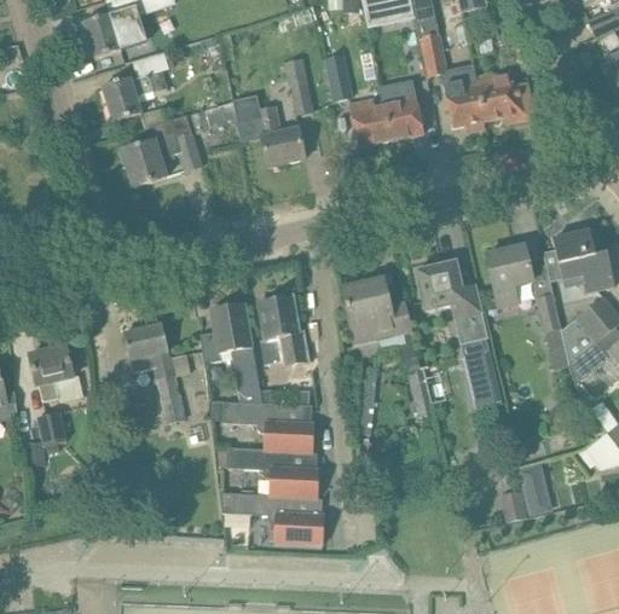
[(109,12),(82,22),(93,58),(121,48),(120,47),(146,39),(138,12),(174,1),(174,0),(105,0),(109,12)]
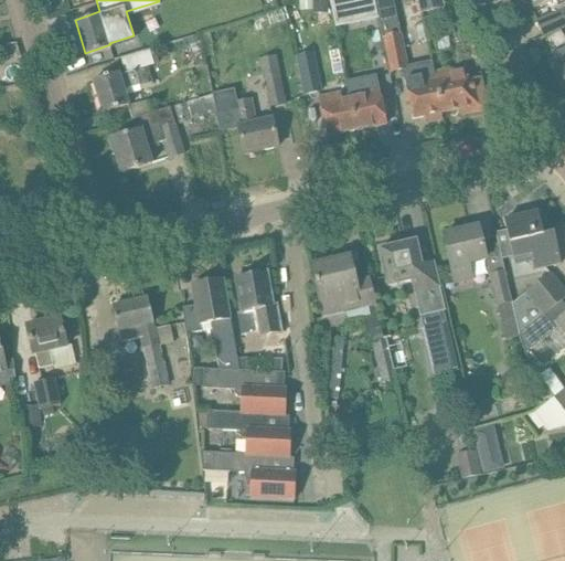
[(312,0),(312,10),(328,11),(328,0),(312,0)]
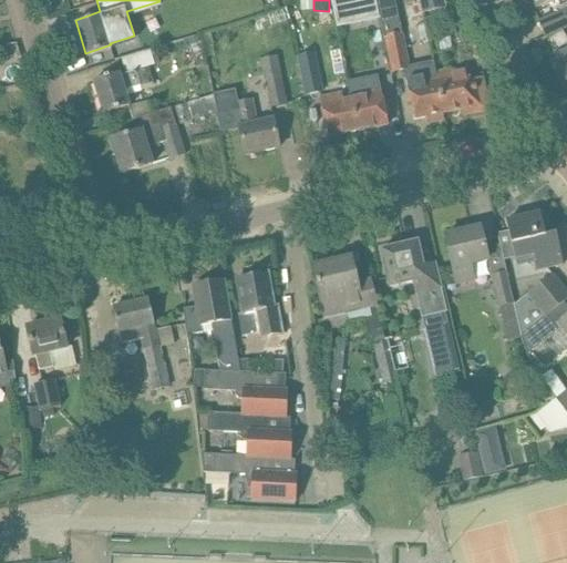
[(331,0),(332,6),(356,1),(360,20),(379,16),(375,0),(331,0)]
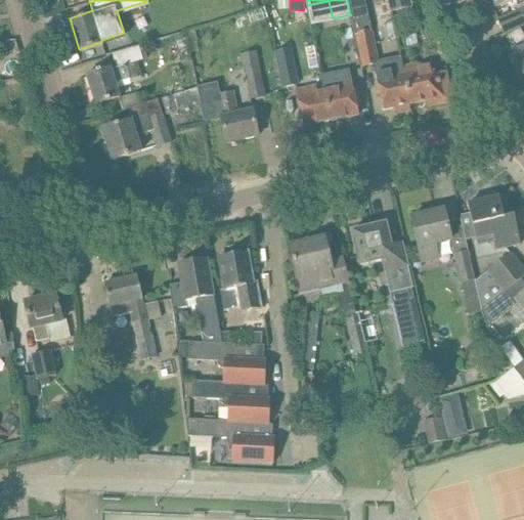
[(388,0),(391,9),(411,4),(409,0),(388,0)]
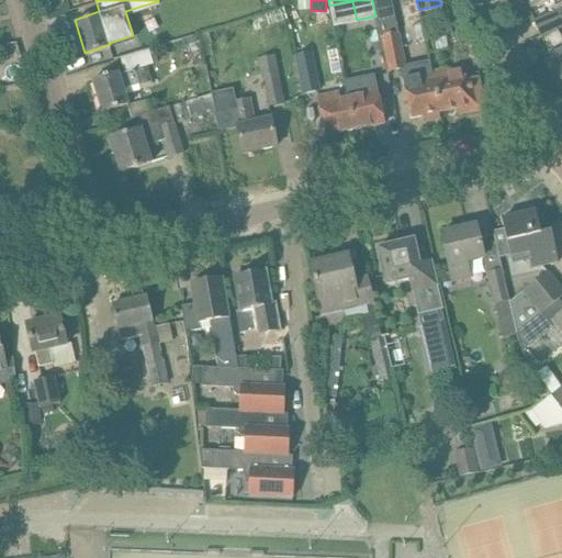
[(561,4),(534,18),(541,33),(561,23),(561,4)]
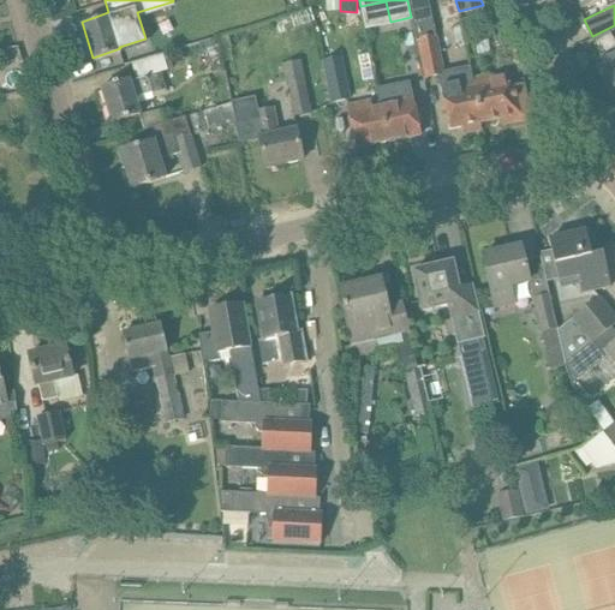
[(431,13),(412,17),(417,35),(424,71),(424,75),(437,72),(443,71),(436,31),(431,13)]
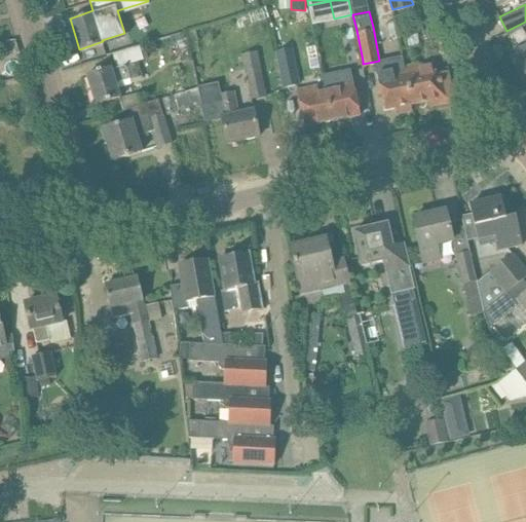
[(525,42),(524,43),(514,48),(521,64),(525,75),(525,42)]
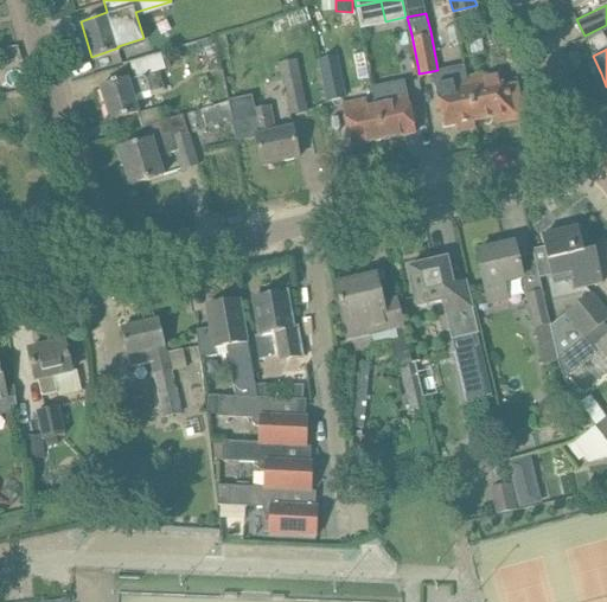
[(159,51),(129,61),(134,75),(164,65),(159,51)]
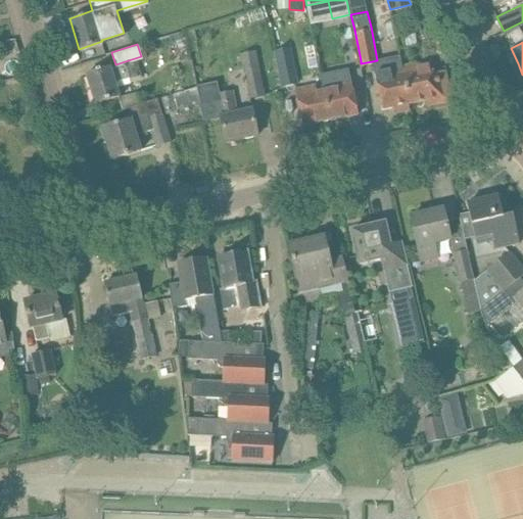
[(289,46),(275,49),(282,84),(296,81),(289,46)]
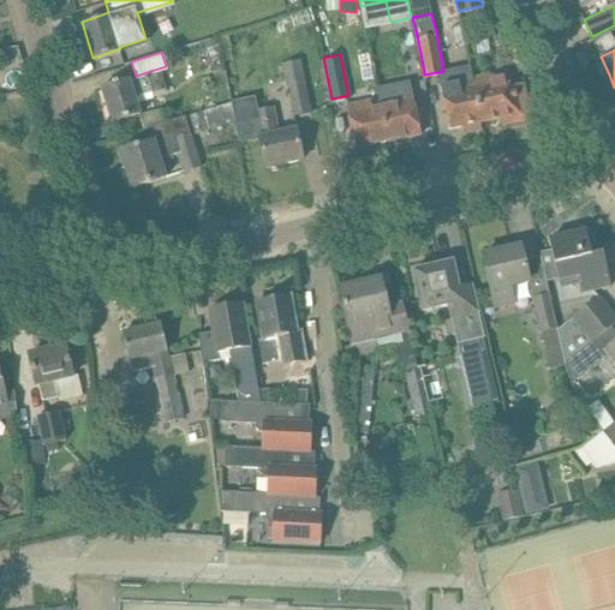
[(299,58),(282,61),(293,113),(310,109),(299,58)]
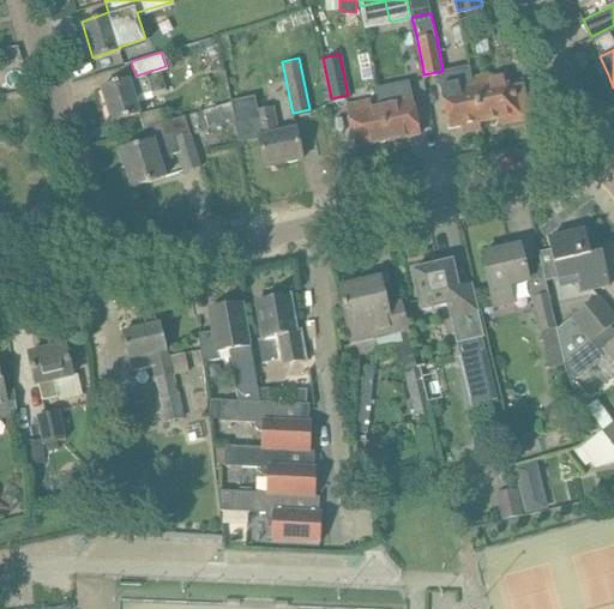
[(469,66),(437,73),(443,100),(449,126),(461,124),(462,130),(480,126),(479,119),(481,119),(474,85),(469,66)]
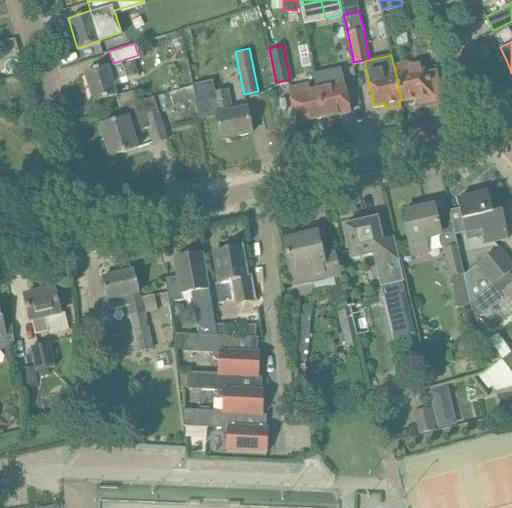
[(103,65),(84,71),(93,100),(113,95),(117,93),(112,79),(126,75),(138,71),(134,58),(121,62),(108,66),(107,63),(103,65)]
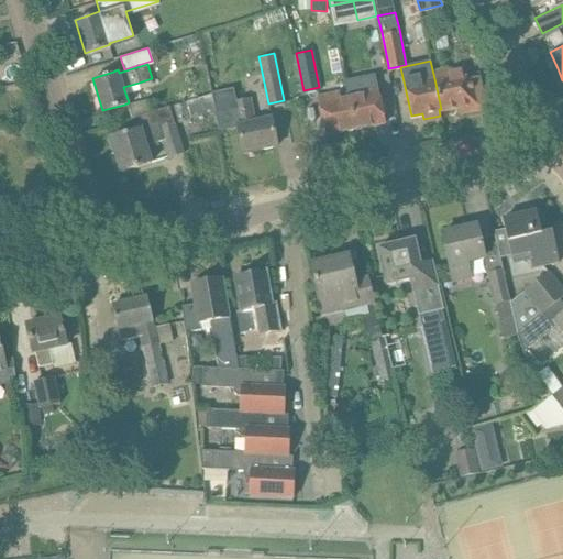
[(441,76),(434,78),(441,109),(460,106),(461,111),(485,106),(478,74),(465,76),(463,64),(441,68),(440,69),(441,76)]
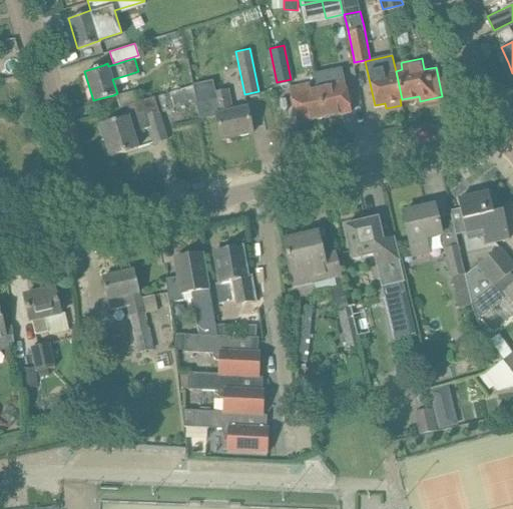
[(342,64),(314,70),(318,87),(324,115),(351,110),(347,90),(344,74),(342,64)]
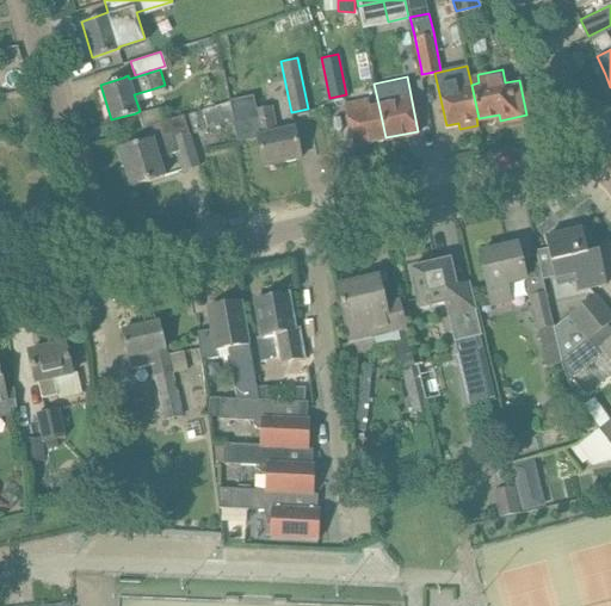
[(252,94),(229,99),(238,138),(257,134),(263,164),(301,155),(294,125),(276,129),(271,104),(254,107),(252,94)]
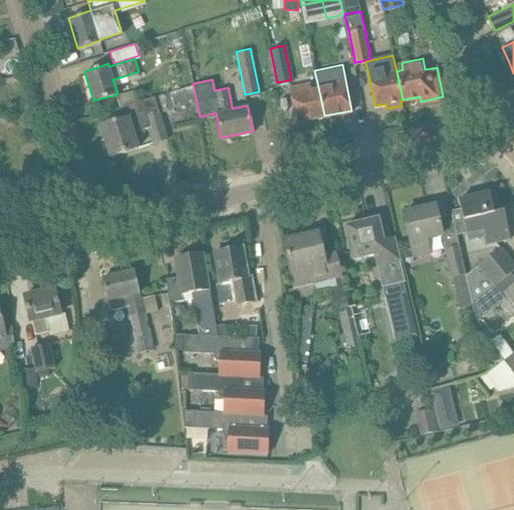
[(308,81),(289,85),(293,101),(297,121),(324,115),(318,87),(309,89),(308,81)]
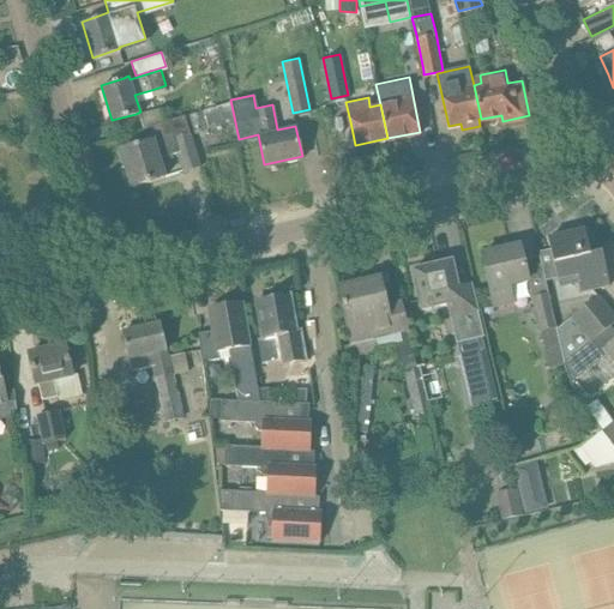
[(151,138),(121,148),(132,185),(164,175),(158,156),(178,150),(184,169),(200,163),(193,140),(184,113),(170,118),(148,125),(151,138)]
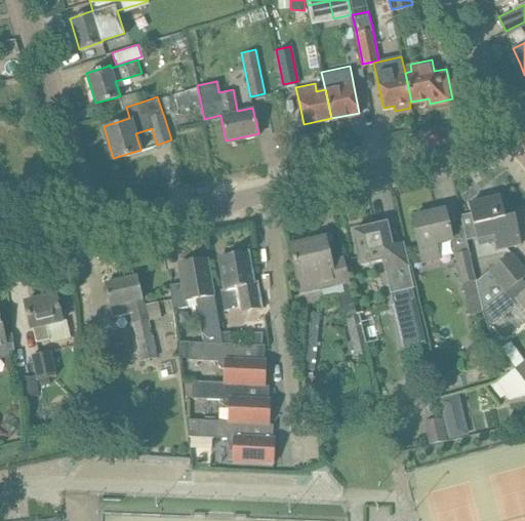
[(471,211),(460,213),(462,224),(466,238),(476,236),(477,238),(492,235),(495,247),(500,246),(521,242),(515,213),(505,216),(499,195),(469,202),(471,211)]
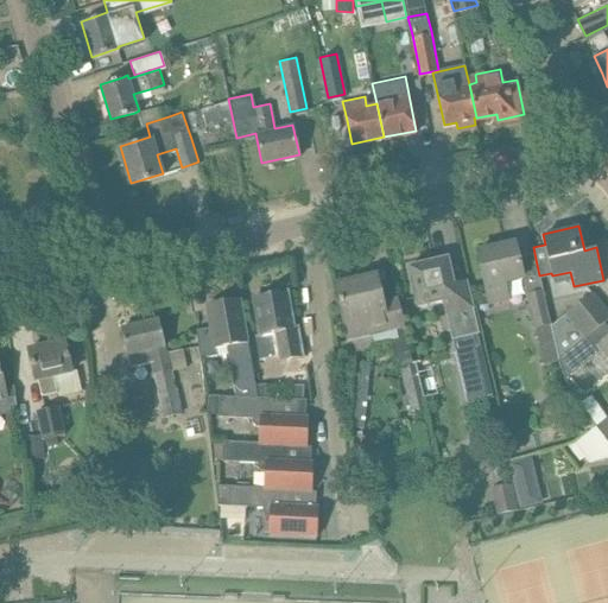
[(514,241),(477,249),(482,272),(489,303),(507,299),(502,283),(523,278),(514,241)]
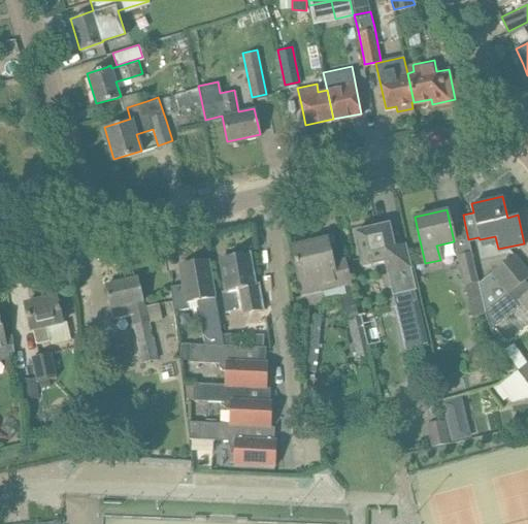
[(389,223),(355,230),(363,265),(384,261),(386,272),(387,272),(405,350),(428,345),(415,288),(416,288),(409,262),(405,241),(394,244),(389,223)]
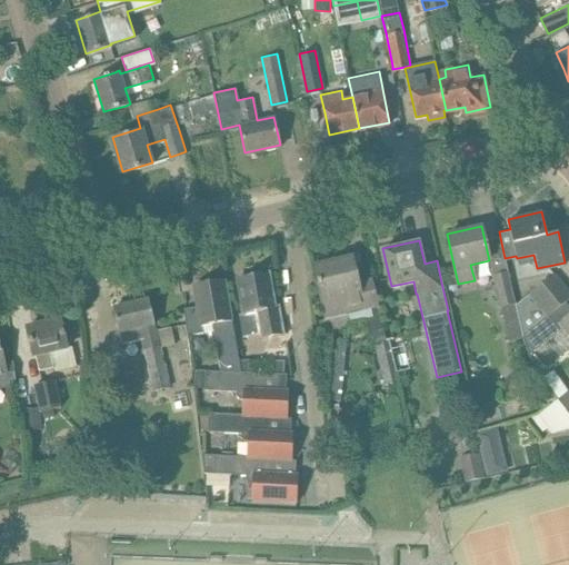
[(351,255),(313,264),(319,286),(326,315),(329,328),(350,323),(347,309),(369,305),(366,316),(369,331),(375,343),(383,384),(396,380),(372,278),(358,281),(351,255)]
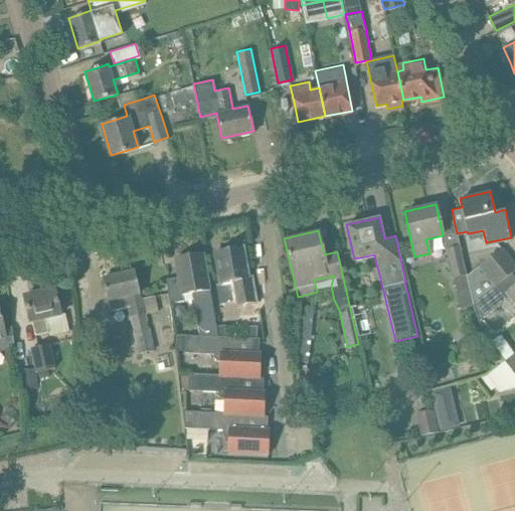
[(220,282),(208,284),(212,302),(234,299),(235,304),(255,301),(251,276),(247,276),(242,245),(215,250),(220,282)]
